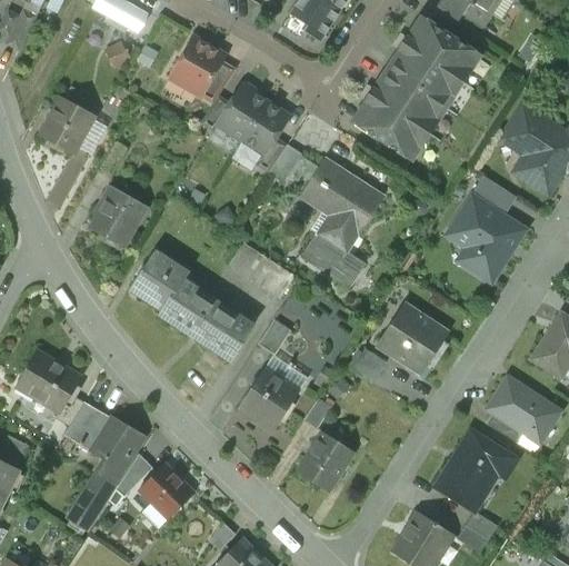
[(91,0),(88,9),(140,29),(149,7),(130,0),(91,0)]
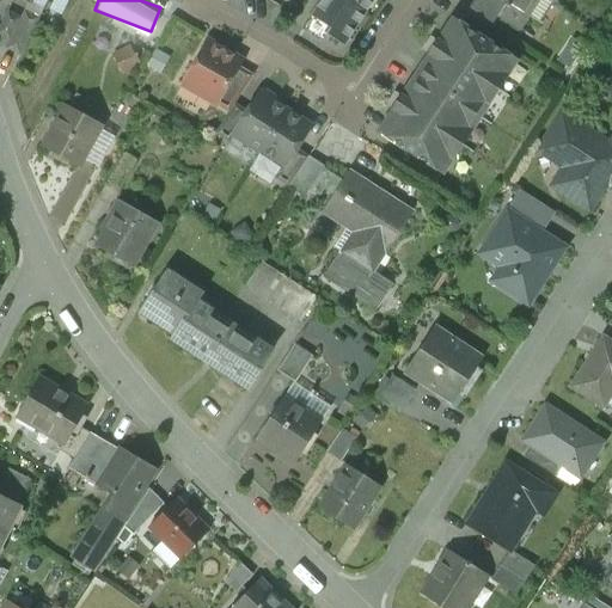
[(319,0),(311,14),(329,26),(325,32),(343,44),(372,0),(319,0)]
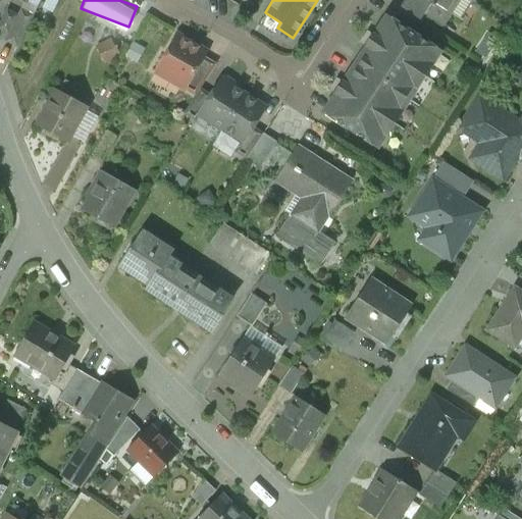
[(425,11),(407,0),(403,0),(398,8),(418,21),(425,11)]
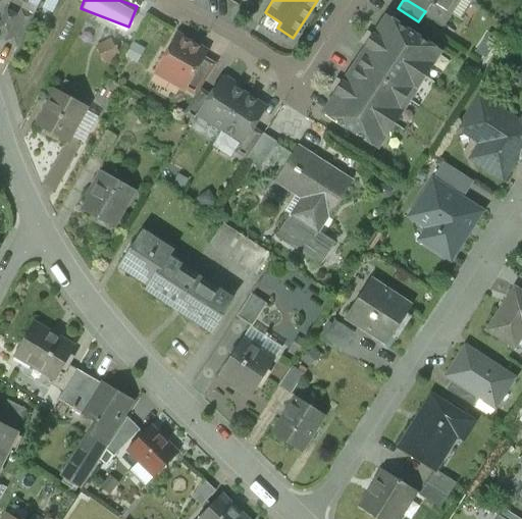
[(432,1),(430,0),(407,0),(425,11),(432,1)]
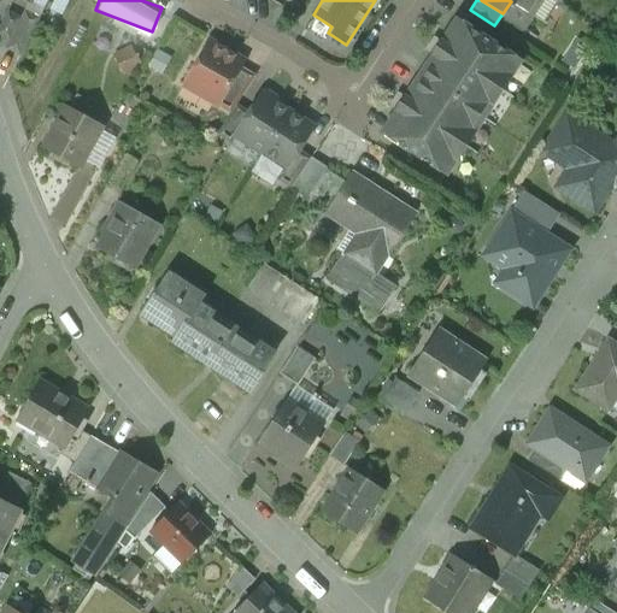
[(509,0),(511,1),(503,13),(522,25),(539,0),(509,0)]
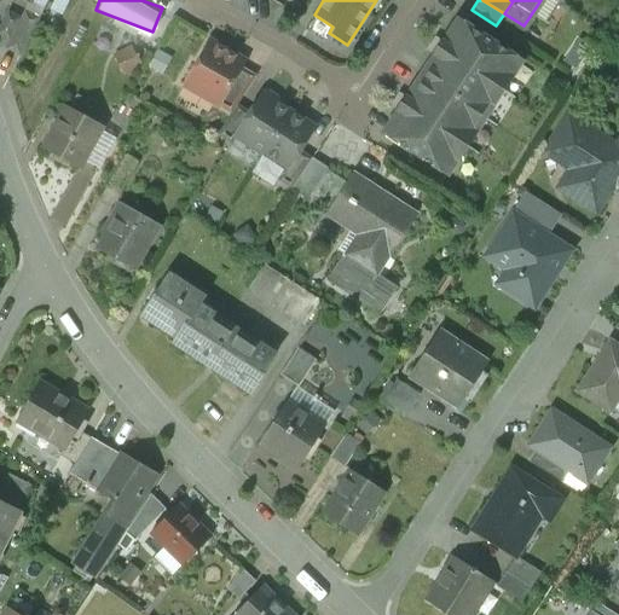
[(324,40),(329,33),(333,27),(314,15),(306,28),(324,40)]
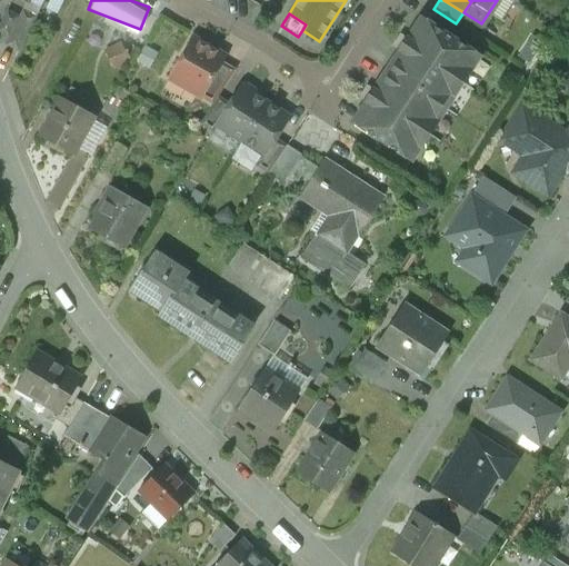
[(480,56),(420,16),(407,37),(405,36),(398,47),(399,48),(373,88),(371,87),(363,99),(366,100),(352,120),(411,159),(413,157),(412,157),(420,145),(420,146),(422,144),(421,142),(435,121),(436,122),(437,120),(437,119),(443,108),(445,109),(447,106),(446,105),(453,93),(453,95),(456,92),(455,91),(468,70),(469,71),(471,69),(470,68),(477,57),(478,58),(480,56)]
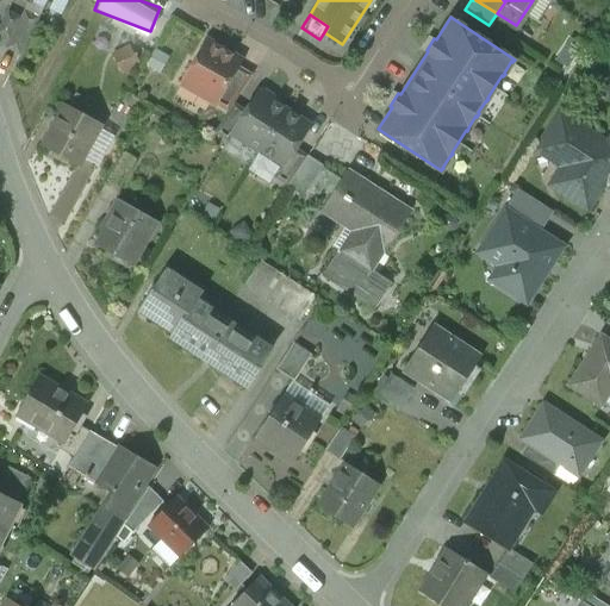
[(30,31),(17,24),(5,45),(19,52),(30,31)]
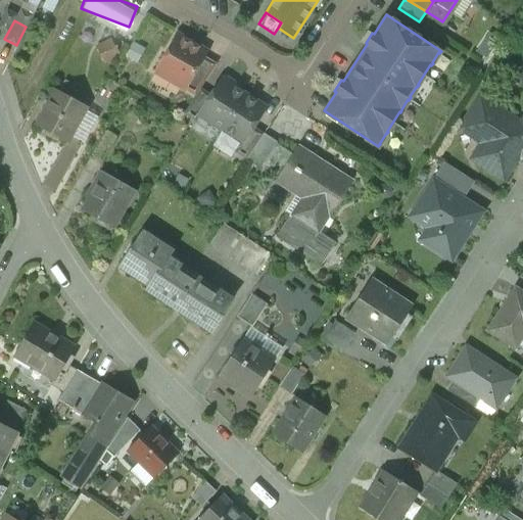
[(206,50),(177,33),(155,71),(185,87),(203,55),(206,50)]
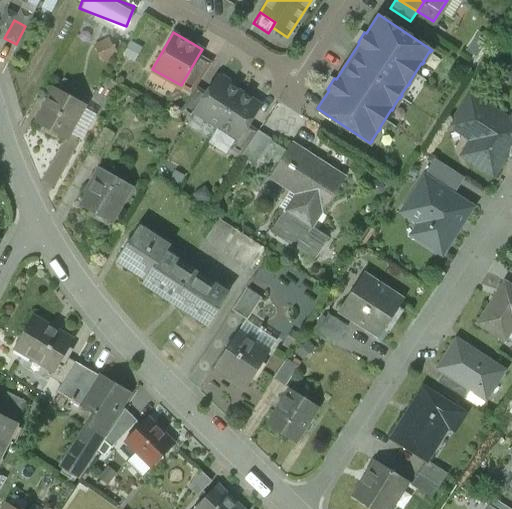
[(94,43),(102,60),(118,53),(109,36),(94,43)]
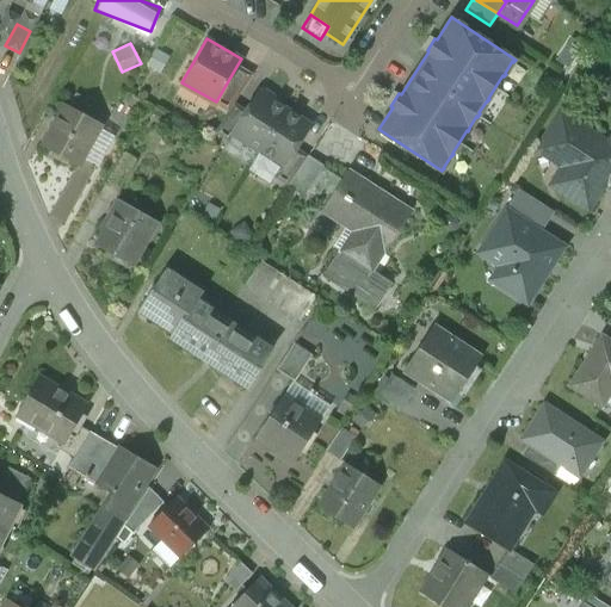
[(238,64),(216,101),(229,109),(234,103),(252,73),(238,64)]
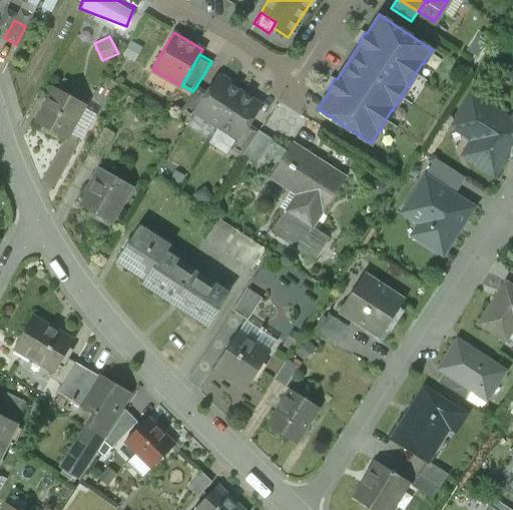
[(221,75),(216,76),(206,92),(194,110),(194,111),(217,126),(240,91),(229,83),(228,79),(221,75)]
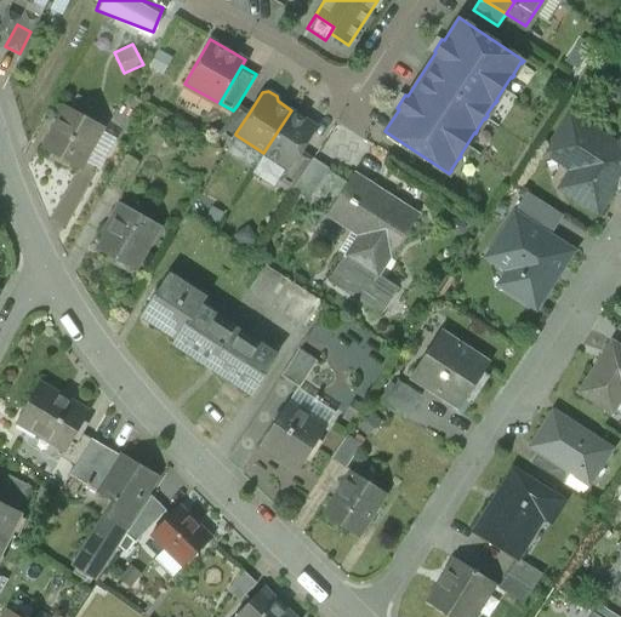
[(233,110),(218,132),(232,141),(235,135),(235,133),(250,112),(238,104),(233,110)]
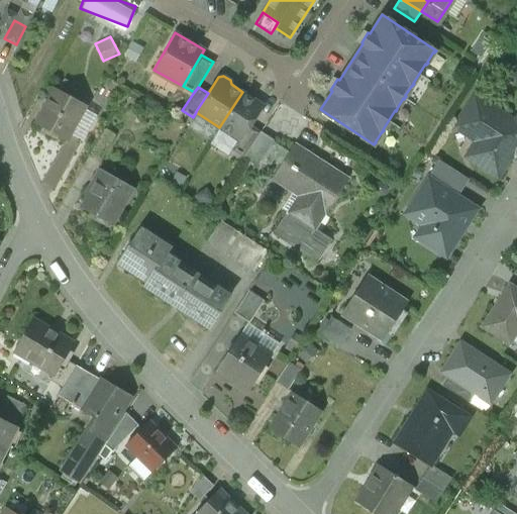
[(85,104),(55,88),(36,121),(66,137),(70,130),(83,107),(85,104)]
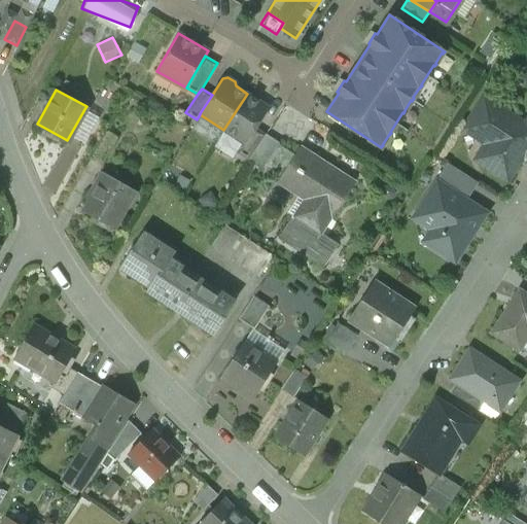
[(223,130),(222,131),(231,137),(232,141),(241,146),(241,147),(254,128),(268,107),(247,94),(223,130)]
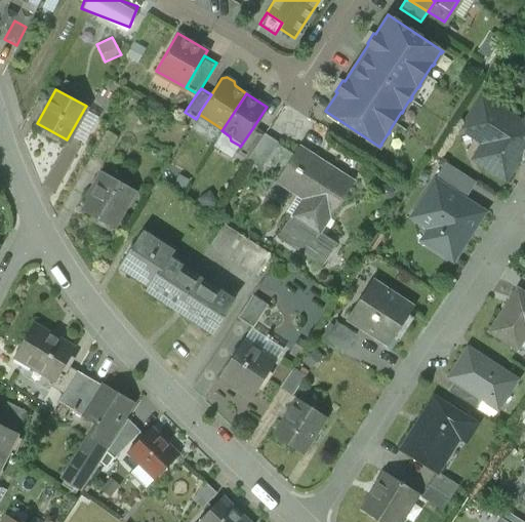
[(482,162),(505,177),(520,154),(516,152),(521,145),(524,147),(524,146),(524,124),(482,97),(462,128),(487,144),(489,152),(482,162)]
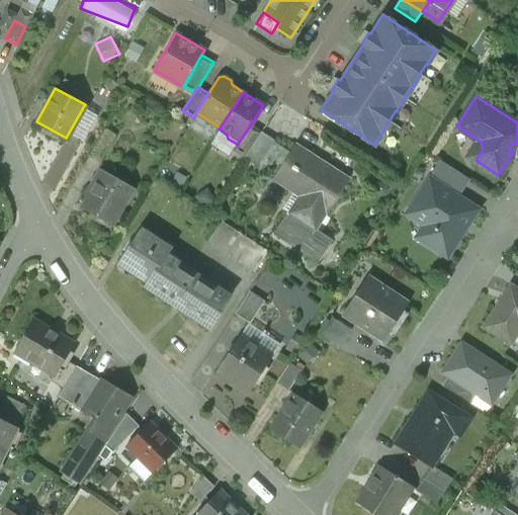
[(83,107),(70,131),(83,138),(95,115),(83,107)]
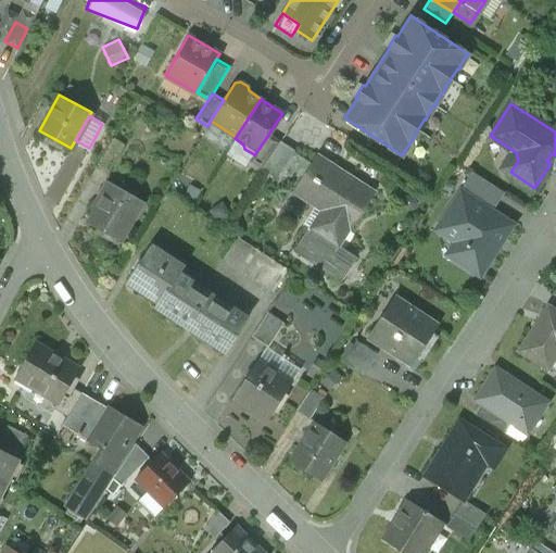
[(279,141),(268,135),(254,155),(254,154),(251,160),(263,167),(279,141)]
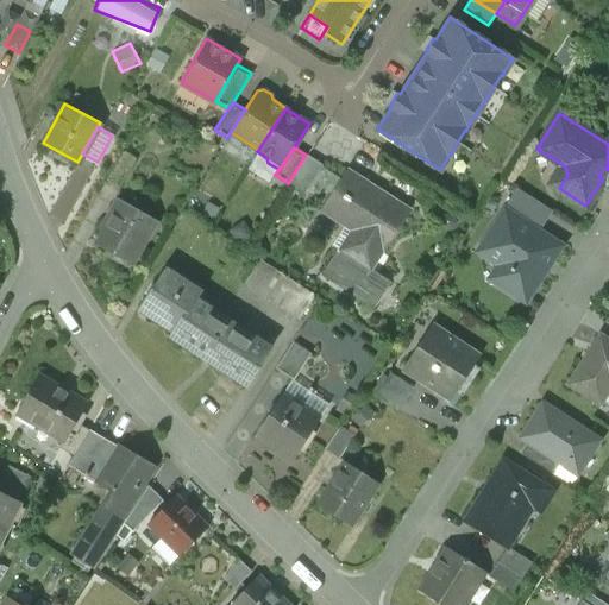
[(123,150),(105,181),(117,188),(136,157),(123,150)]
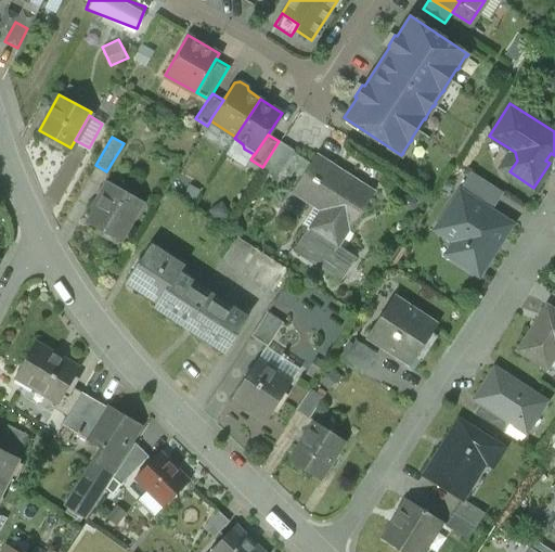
[(294,149),(280,140),(279,141),(262,167),(276,176),(294,149)]
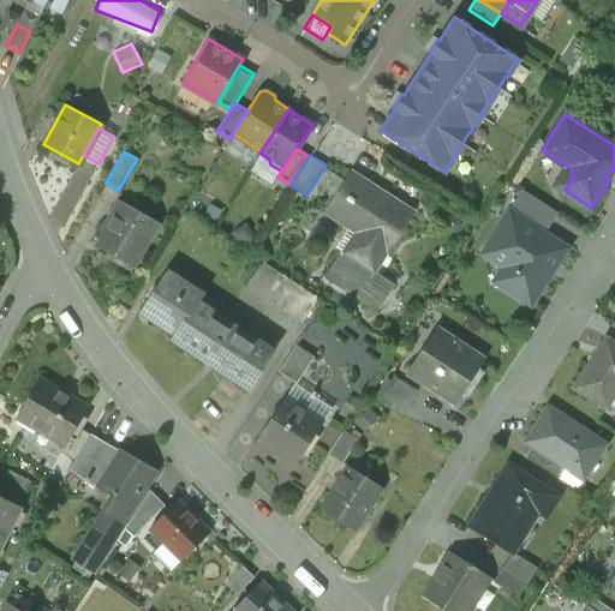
[(413,211),(350,171),(326,209),(357,229),(345,249),(353,255),(352,256),(375,270),(413,211)]
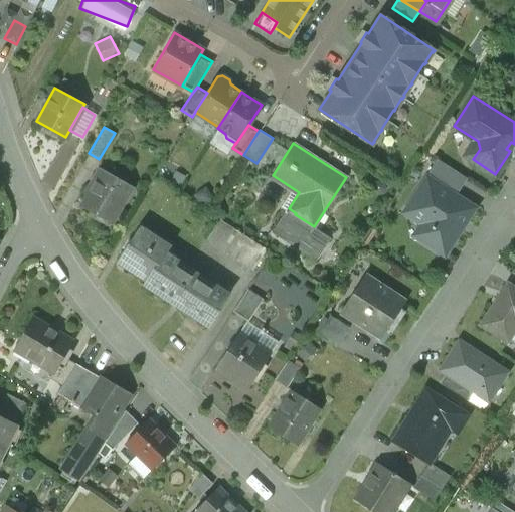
[(427,177),(457,196),(467,179),(438,160),(427,177)]
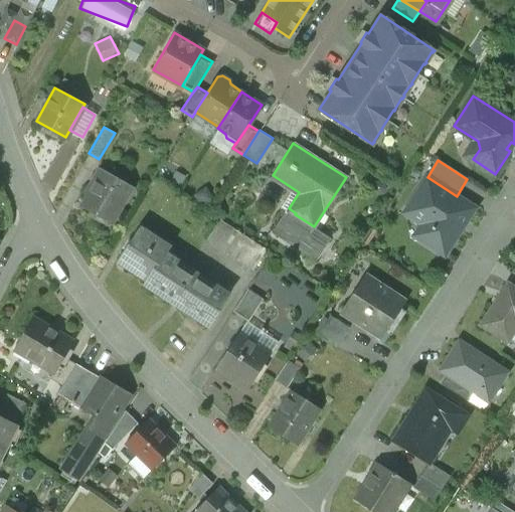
[(131,186),(99,167),(92,179),(96,181),(81,205),(110,222),(131,186)]
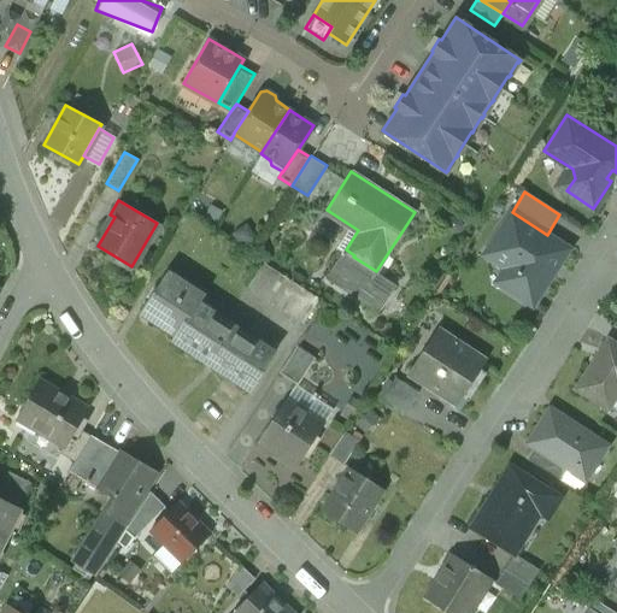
[(547,235),(512,212),(485,253),(517,275),(509,288),(532,304),(568,248),(547,235)]
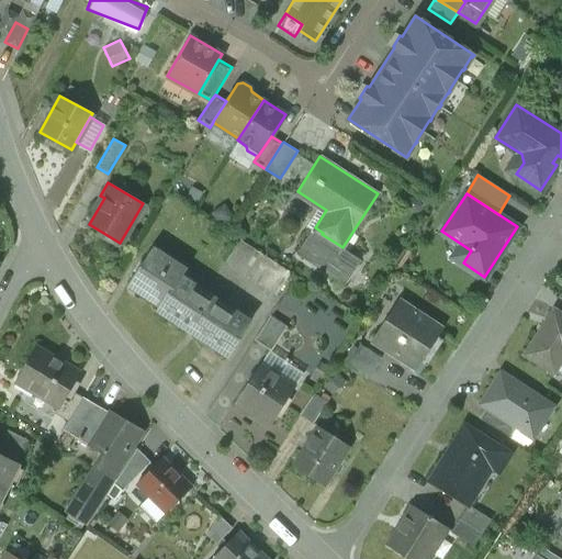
[(266,255),(240,238),(225,260),(251,277),(266,255)]
